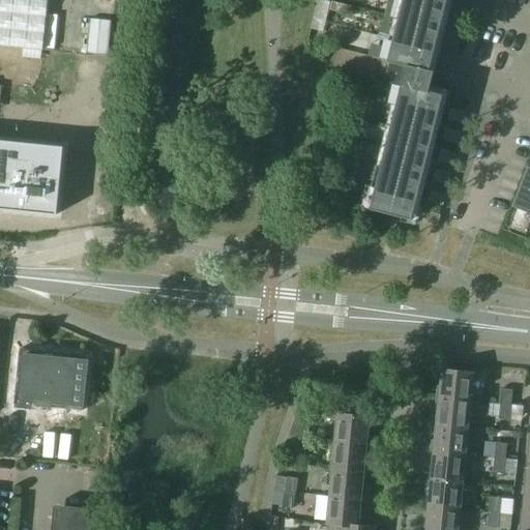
[(48,0),(0,0),(0,46),(43,50),(48,0)]
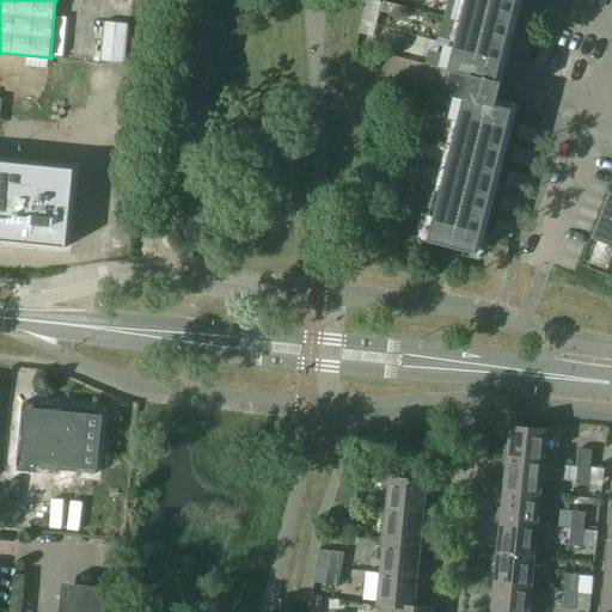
[(430,240),(429,242),(475,254),(476,251),(510,110),(512,109),(497,105),(497,104),(502,83),(496,81),(516,0),(469,0),(451,71),(454,72),(450,95),(466,99),(430,240)]
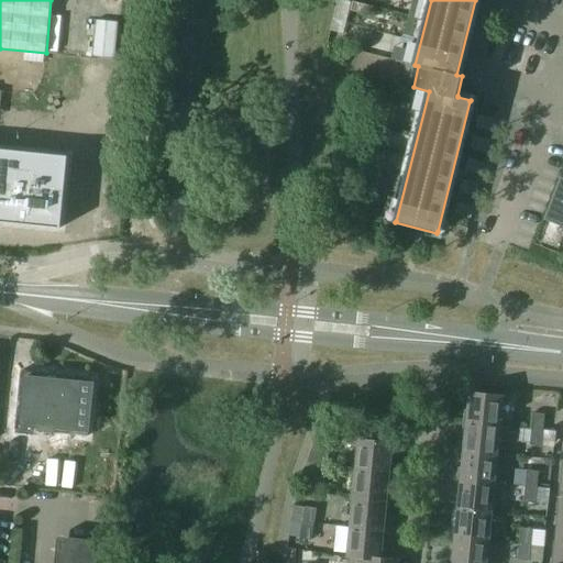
[(96,20),(92,56),(116,58),(119,22),(96,20)]
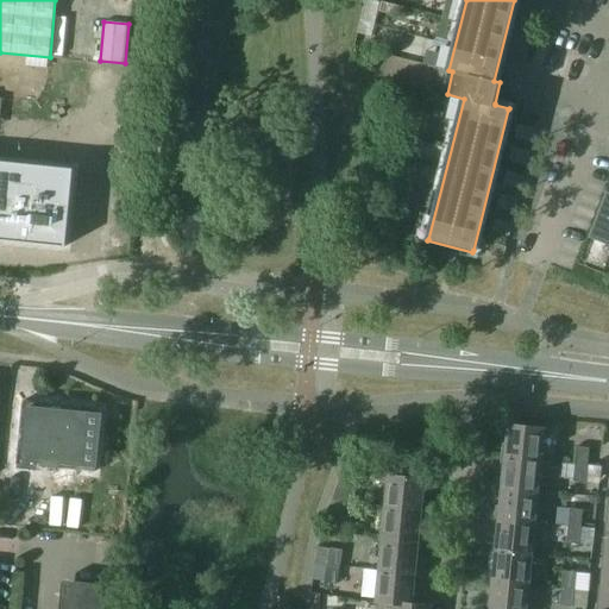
[(519,125),(516,137),(534,140),(537,129),(519,125)]
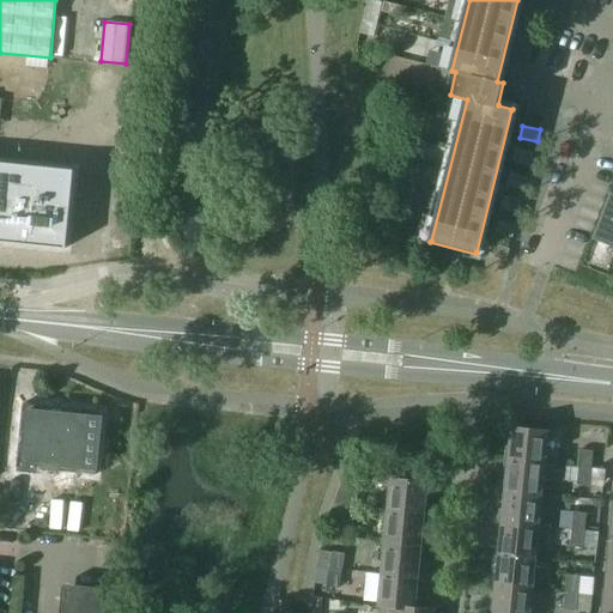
[(534,153),(516,150),(514,161),(532,165),(534,153)]
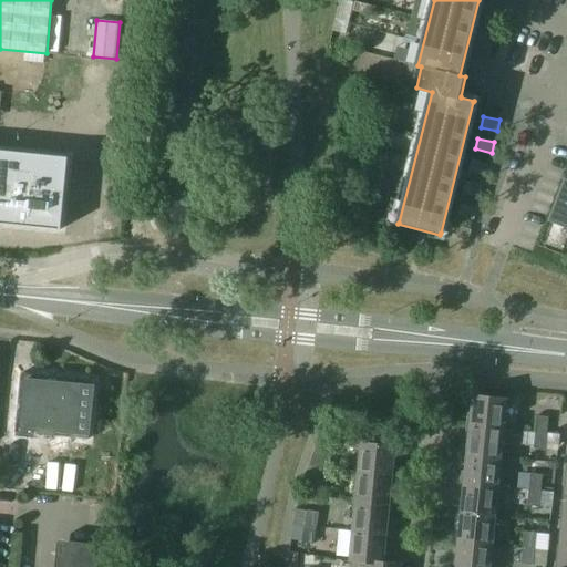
[(0,223),(61,229),(69,157),(0,150),(0,223)]
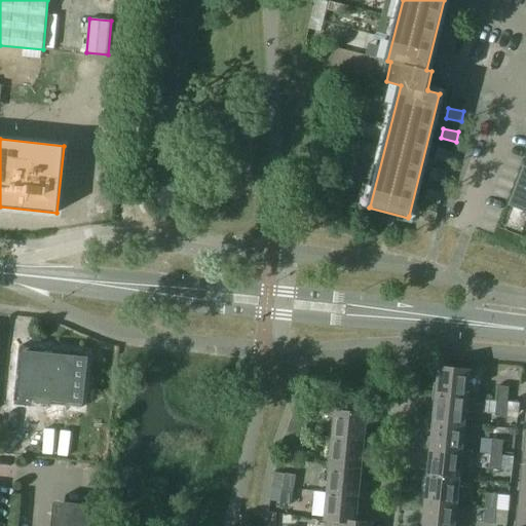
[(436,158),(451,162),(453,152),(439,148),(436,158)]
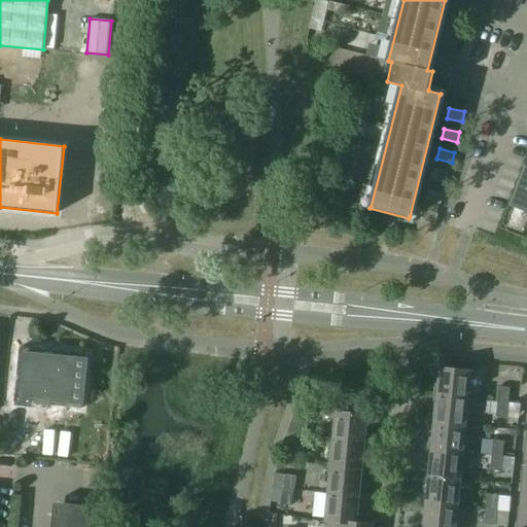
[(513,204),(526,209),(526,167),(526,168),(526,167),(525,167),(511,204),(513,204)]
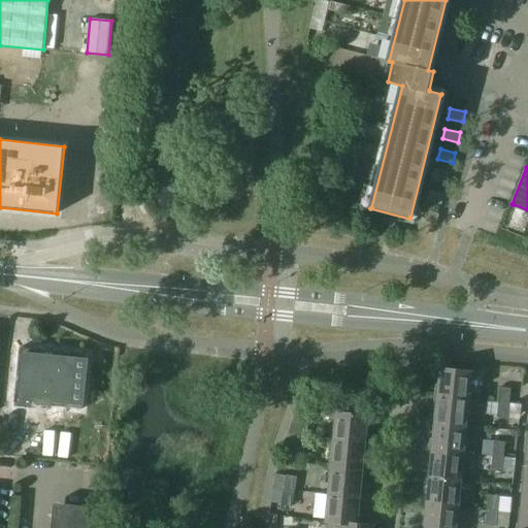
[(450,173),(435,169),(432,179),(448,184),(450,173)]
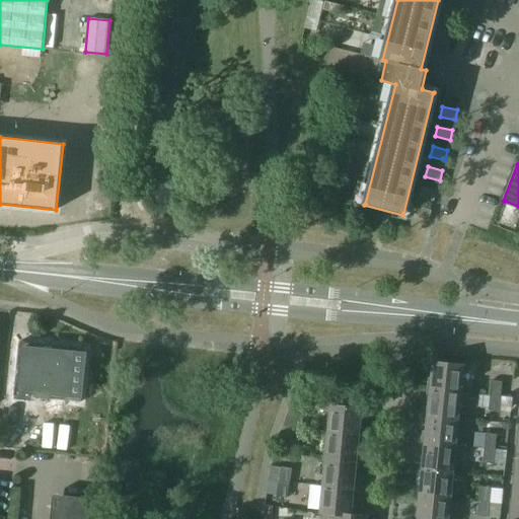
[(437,191),(423,187),(420,197),(435,200),(437,191)]
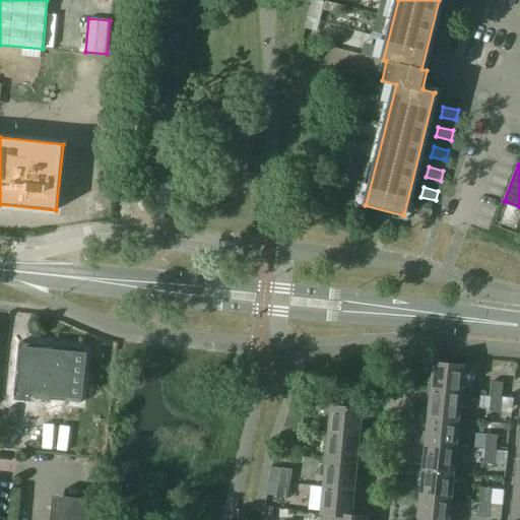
[(415,217),(431,220),(433,211),(418,207),(415,217)]
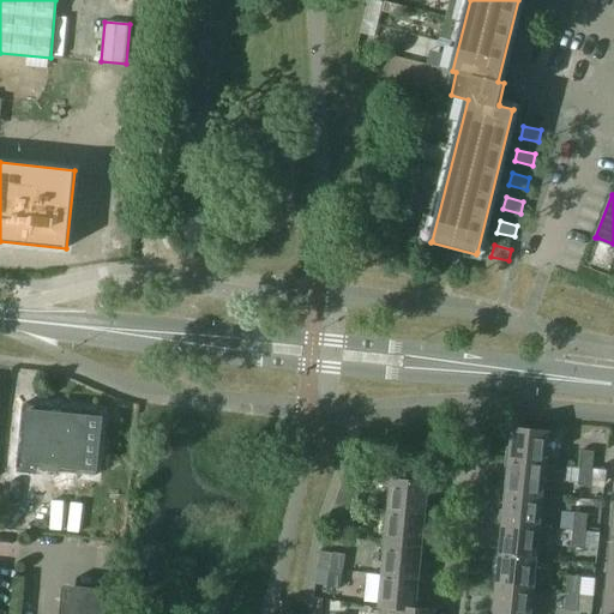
[(24,404),(18,468),(96,475),(102,413),(24,404)]
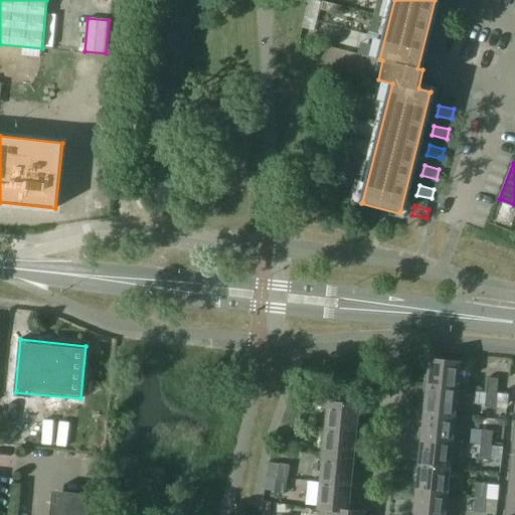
[(431,358),(427,385),(459,389),(462,361),(431,358)]
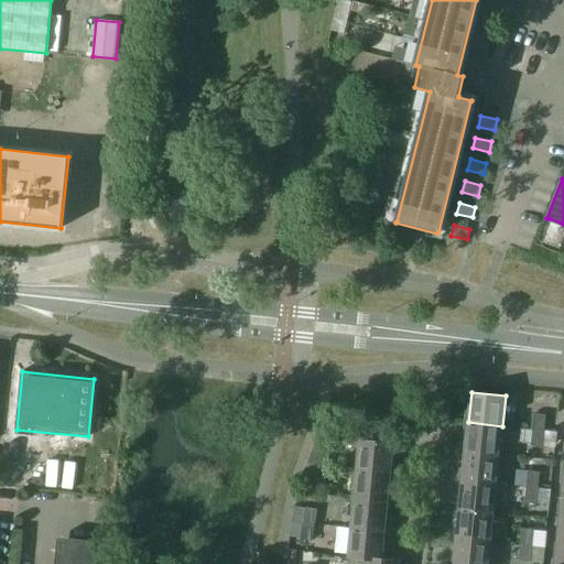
[(535,413),(533,430),(544,431),(546,414),(535,413)]
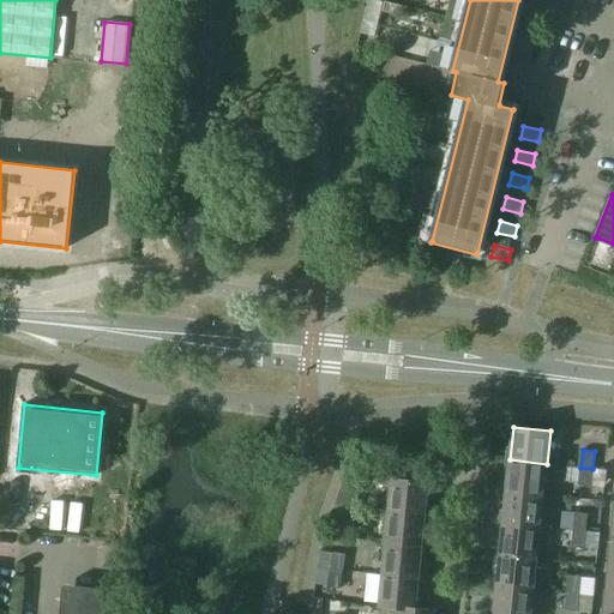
[(510,459),(506,492),(543,495),(547,464),(510,459)]
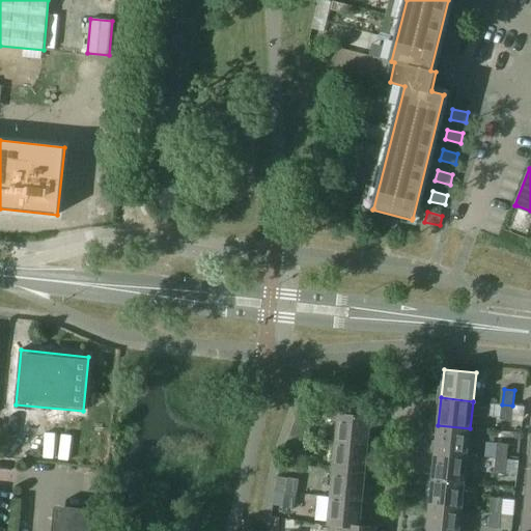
[(512,406),(502,404),(501,419),(511,420),(512,406)]
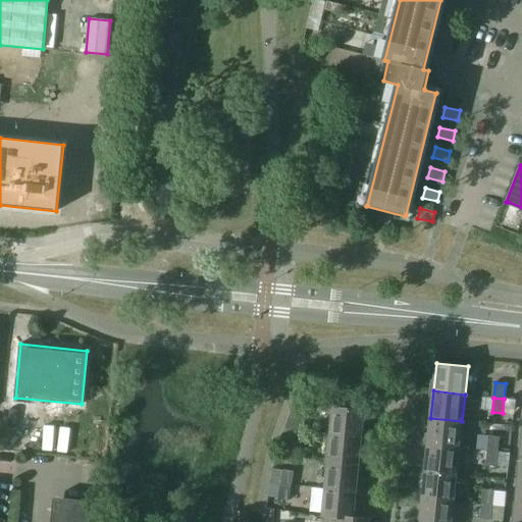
[(333,407),(330,434),(362,437),(365,410),(333,407)]
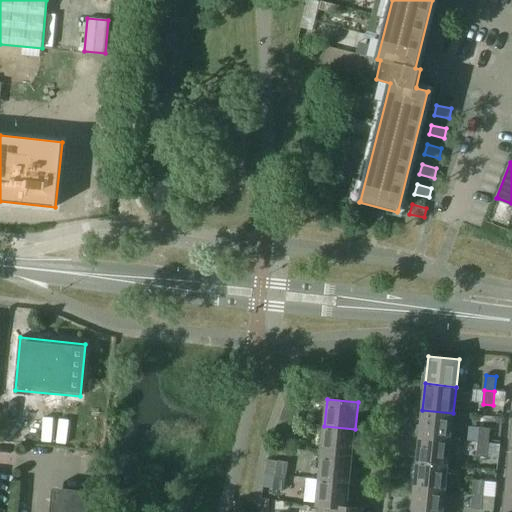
[(290,409),(286,423),(296,425),(299,411),(290,409)]
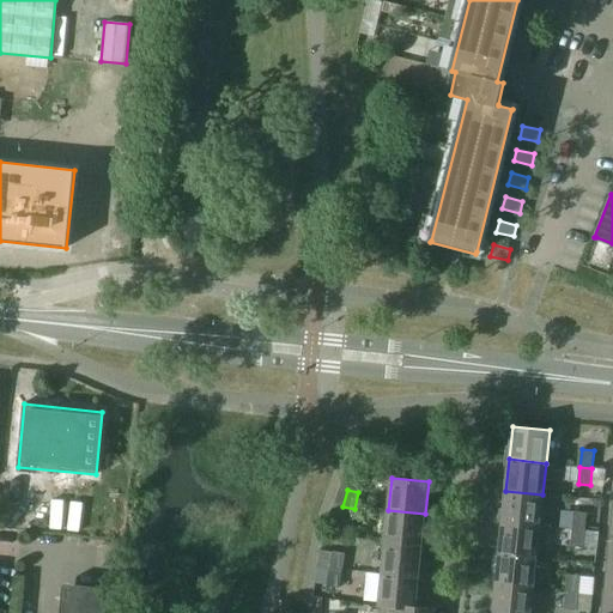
[(505,491),(503,522),(540,526),(542,495),(505,491)]
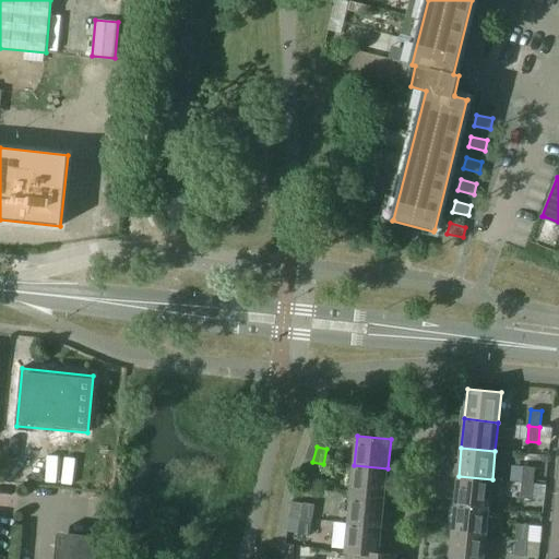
[(323,464),(312,462),(309,477),(319,479),(323,464)]
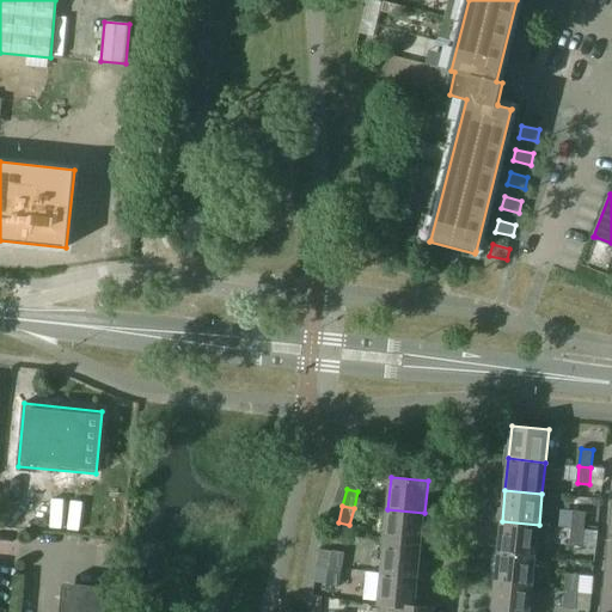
[(387,509),(384,540),(421,545),(424,513),(387,509)]
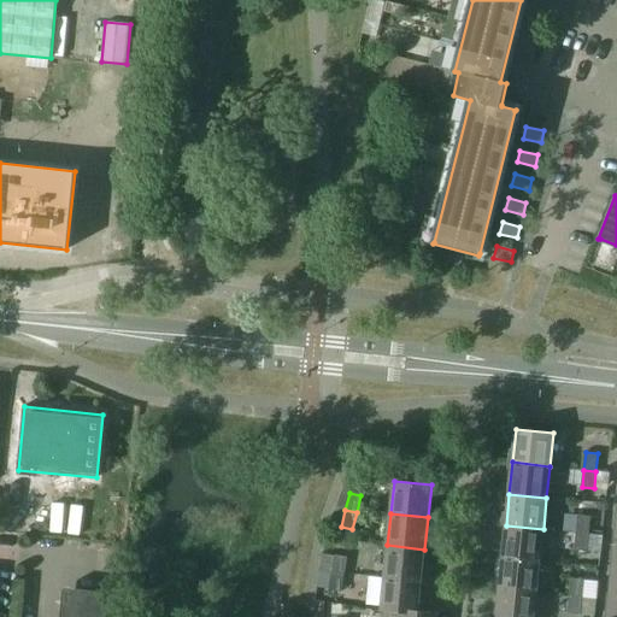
[(579,516),(577,533),(589,534),(592,517),(579,516)]
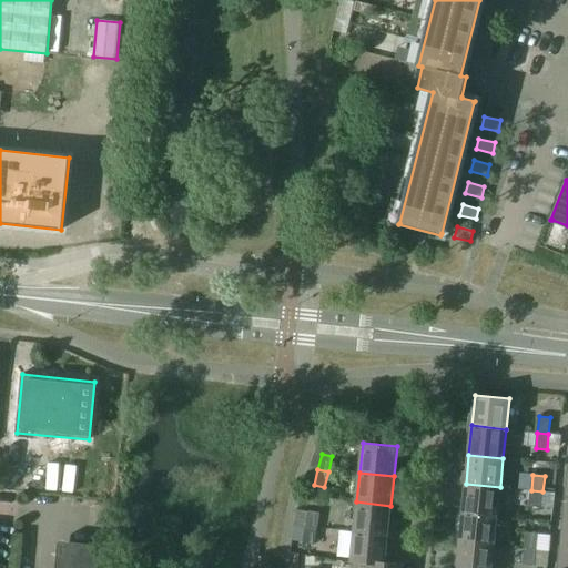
[(466,484),(463,513),(497,516),(500,487),(466,484)]
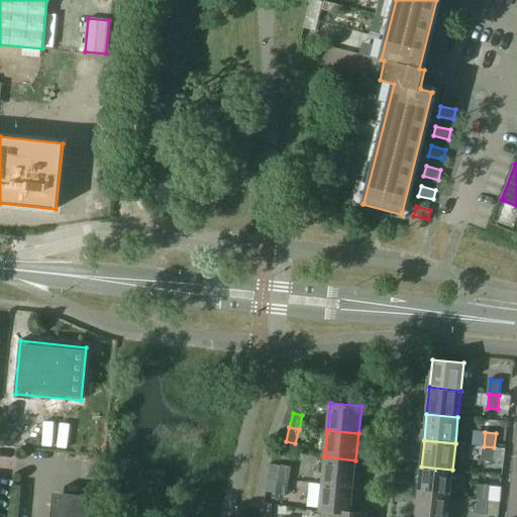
[(494,447),(484,446),(483,460),(493,461),(494,447)]
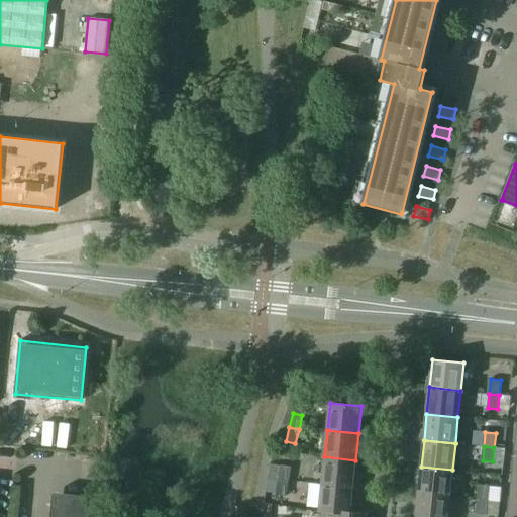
[(324,456),(322,484),(353,487),(355,460),(324,456)]
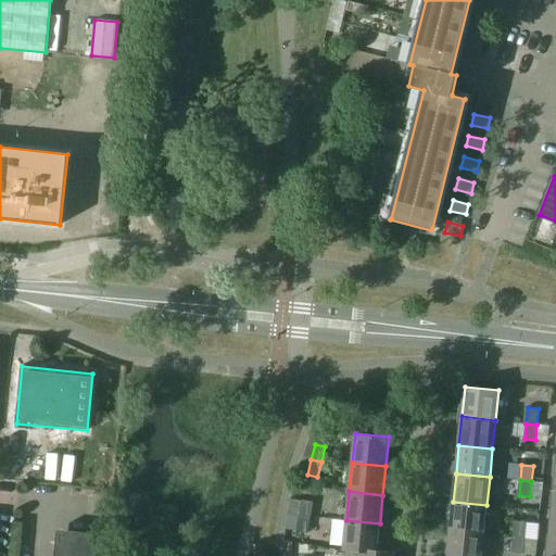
[(302,500),(300,515),(311,517),(313,502),(302,500)]
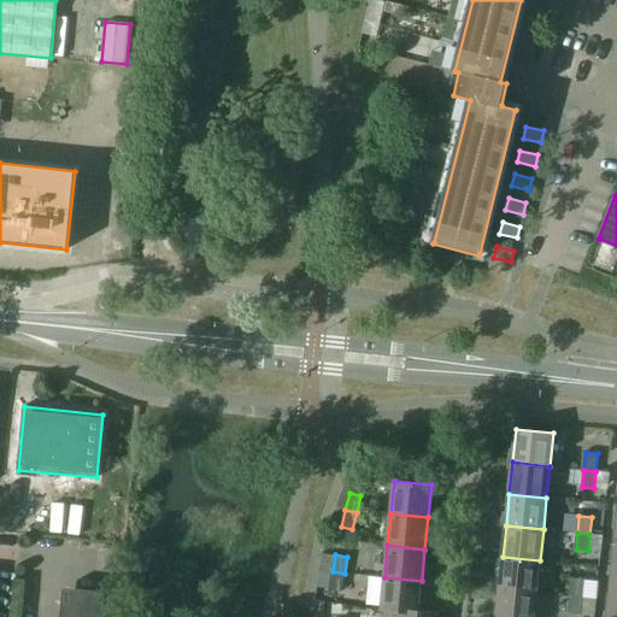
[(503,557),(499,588),(536,593),(540,560),(503,557)]
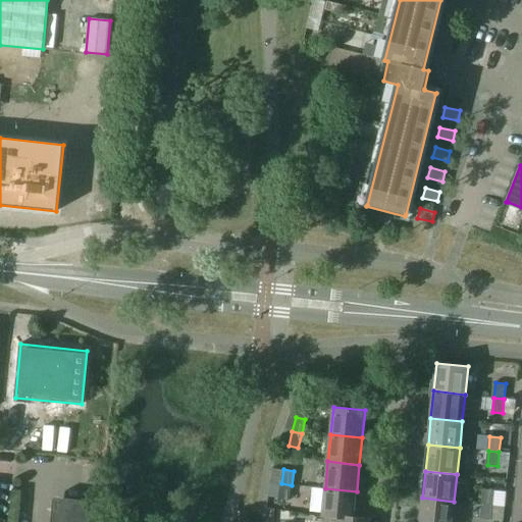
[(281,483),(278,498),(289,500),(292,485),(281,483)]
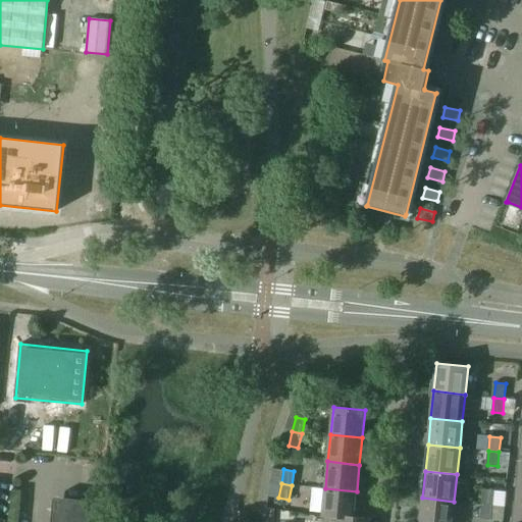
[(325,488),(322,516),(324,516),(338,518),(338,516),(354,518),(354,517),(357,491),(325,488)]
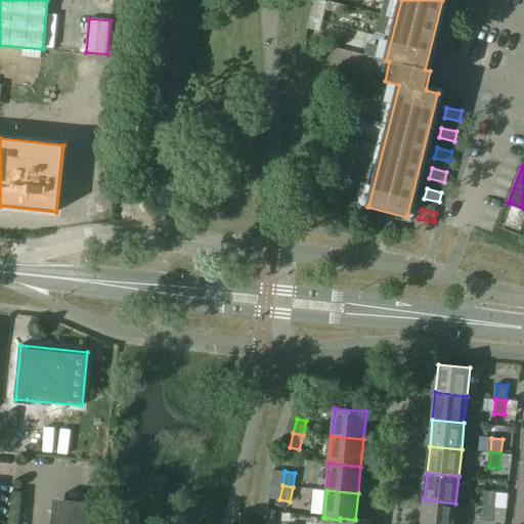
[(486,491),(485,506),(495,507),(496,492),(486,491)]
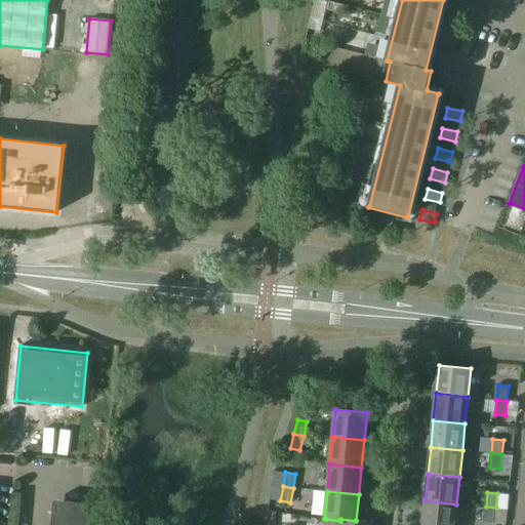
[(55,500),(52,524),(94,524),(96,505),(55,500)]
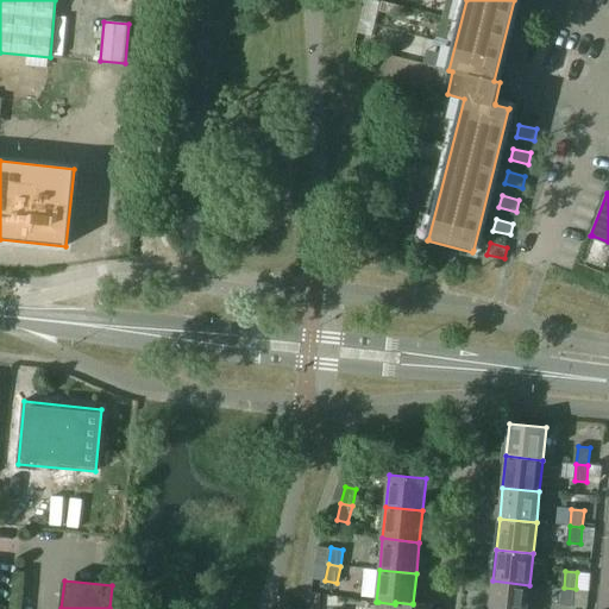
[(527,608),(529,585),(493,581),(489,608),(527,608)]
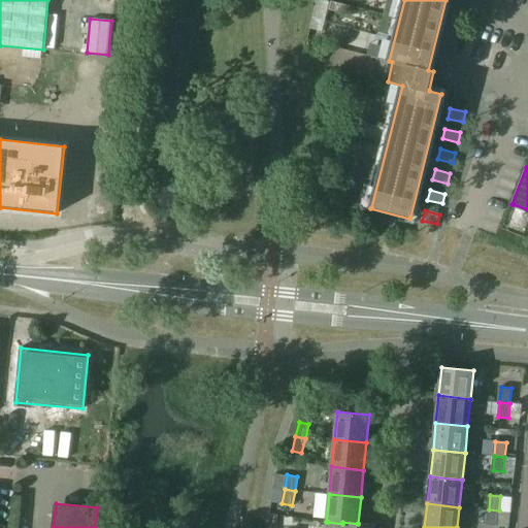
[(499,510),(489,509),(487,525),(497,526),(499,510)]
